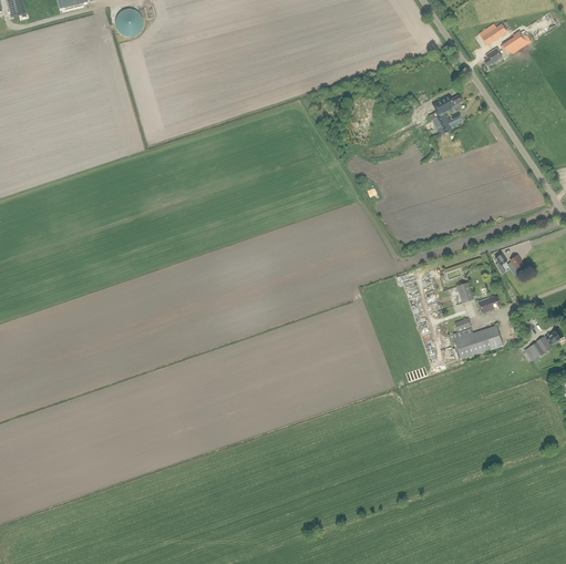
[(6,0),(10,14),(22,11),(19,0),(6,0)]
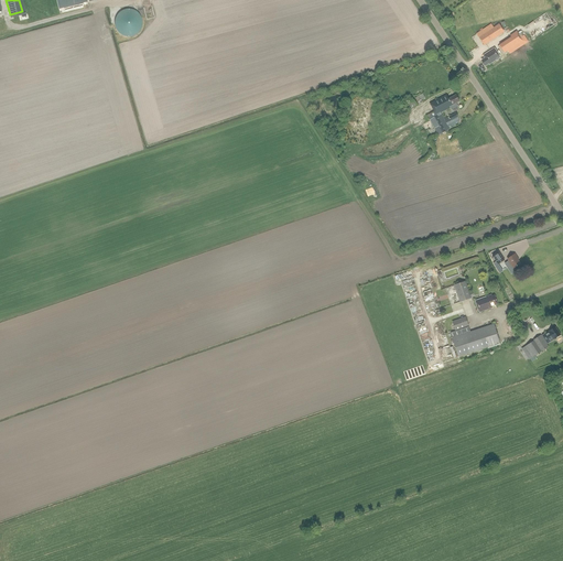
[(123,32),(127,33),(131,33),(134,31),(138,29),(140,25),(141,21),(142,18),(140,13),(138,10),(136,8),(131,6),(128,6),(123,7),(120,8),(117,11),(115,14),(115,18),(115,22),(116,25),(117,29),(120,31),(123,32)]
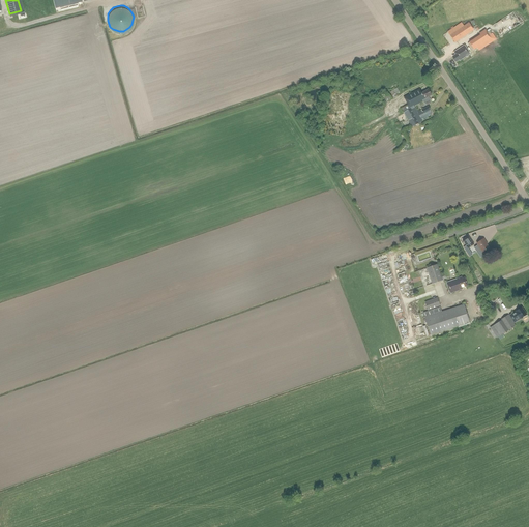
[(468,20),(450,32),(454,38),(472,26),(468,20)]
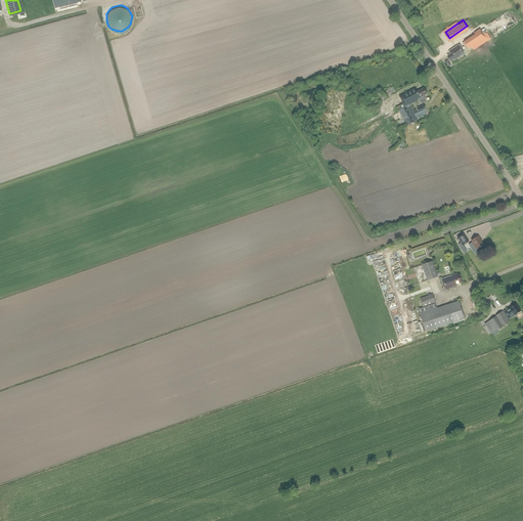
[(479,27),(474,30),(480,38),(484,35),(479,27)]
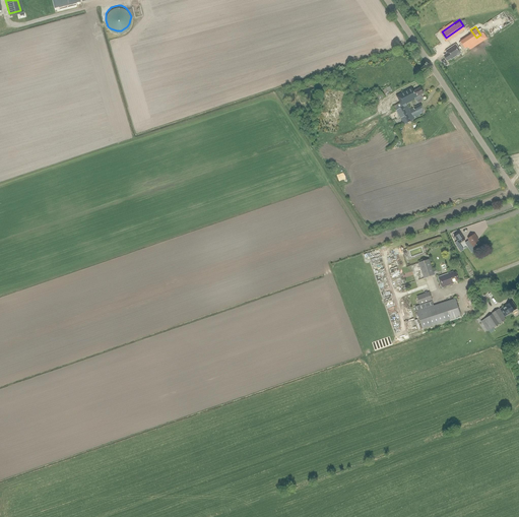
[(466,29),(458,35),(464,45),(471,40),(466,29)]
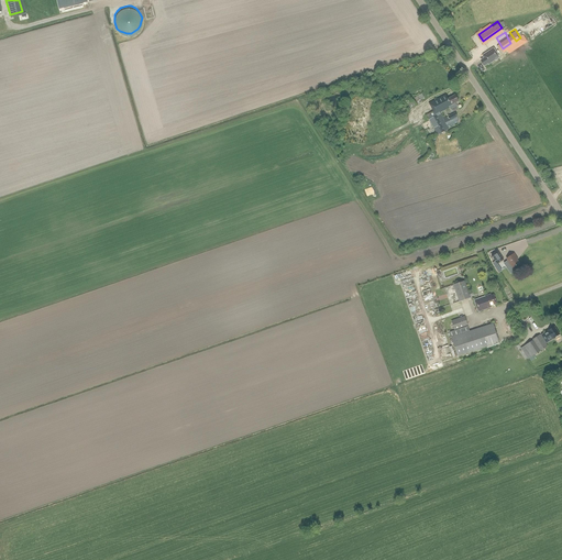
[(484,55),(481,57),(483,62),(487,59),(487,61),(494,56),(495,57),(497,55),(497,54),(498,54),(493,45),(482,52),(483,53),(483,52),(484,54),(483,54),(484,55)]
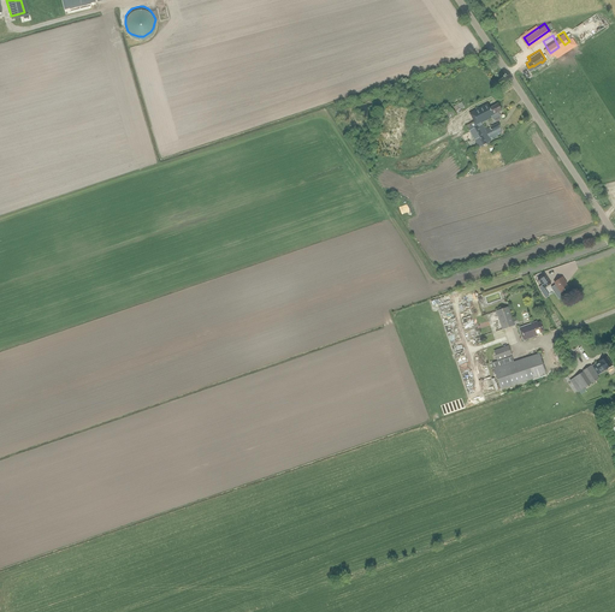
[(453,104),(455,107),(456,110),(461,107),(460,105),(463,104),(461,99),(453,104)]
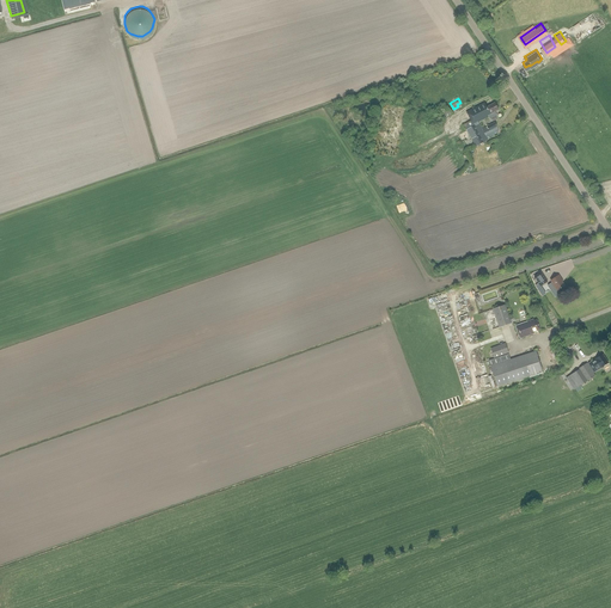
[(470,117),(463,121),(465,127),(466,127),(475,143),(487,137),(483,130),(487,128),(484,124),(481,126),(477,120),(488,114),(489,116),(490,116),(492,117),(496,115),(495,112),(496,112),(494,108),(498,106),(494,99),(486,104),(483,99),(465,109),(470,117)]
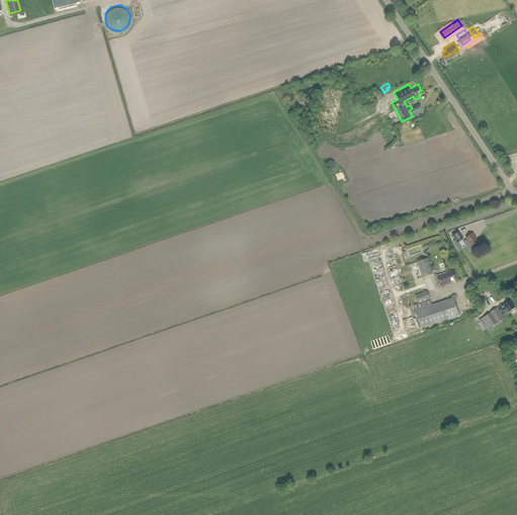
[(377,96),(382,93),(380,91),(379,88),(370,93),(372,97),(376,95),(377,96)]
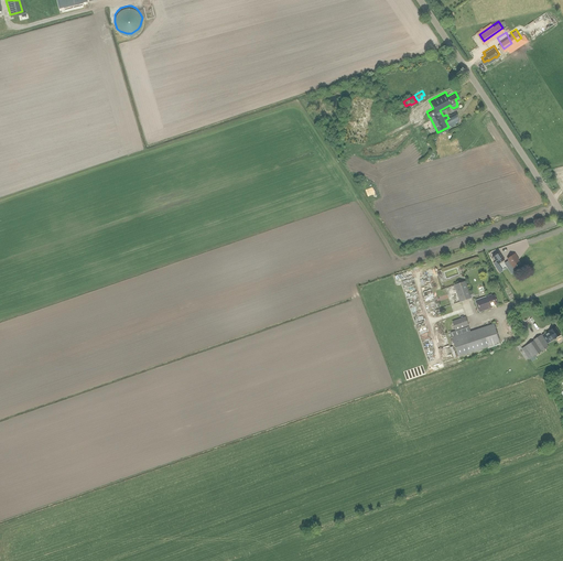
[(498,248),(491,252),(497,261),(504,257),(498,248)]
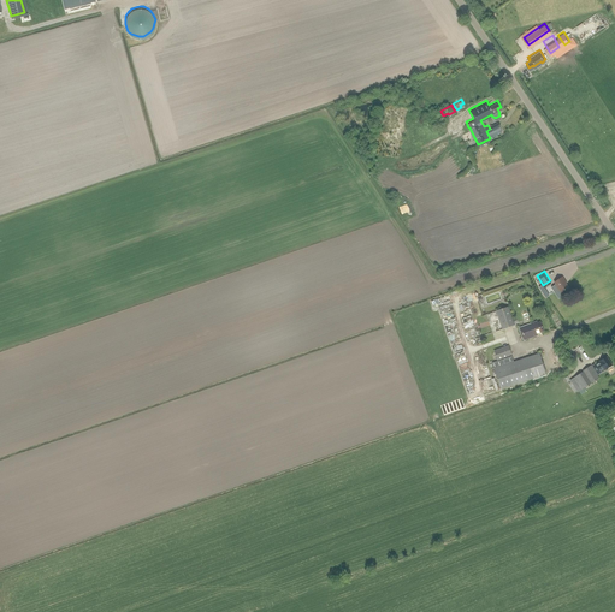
[(560,290),(567,285),(563,278),(561,274),(553,279),(555,281),(550,285),(557,295),(562,292),(560,290)]
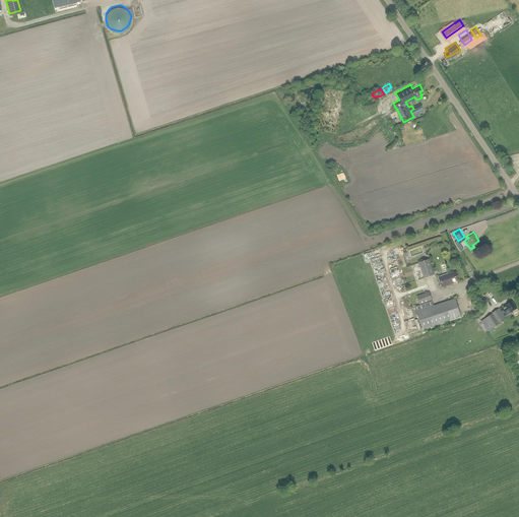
[(417,260),(424,275),(434,271),(429,256),(417,260)]
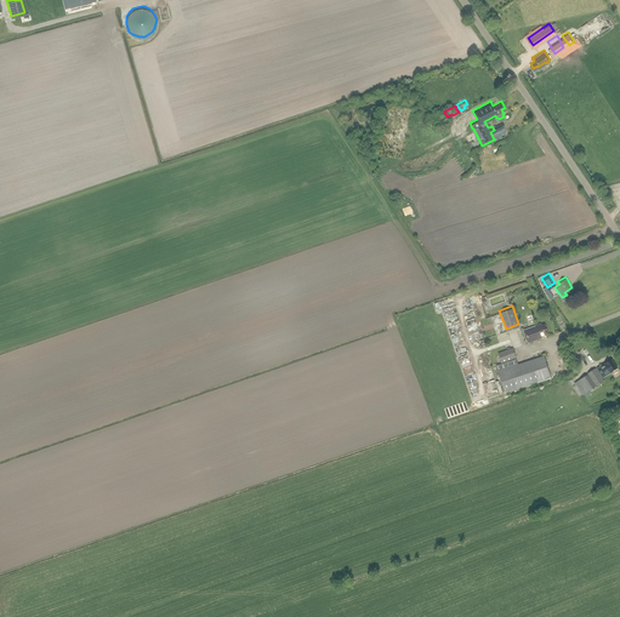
[(524,331),(525,336),(527,340),(541,335),(540,332),(546,331),(544,321),(541,323),(540,321),(522,327),(524,331)]
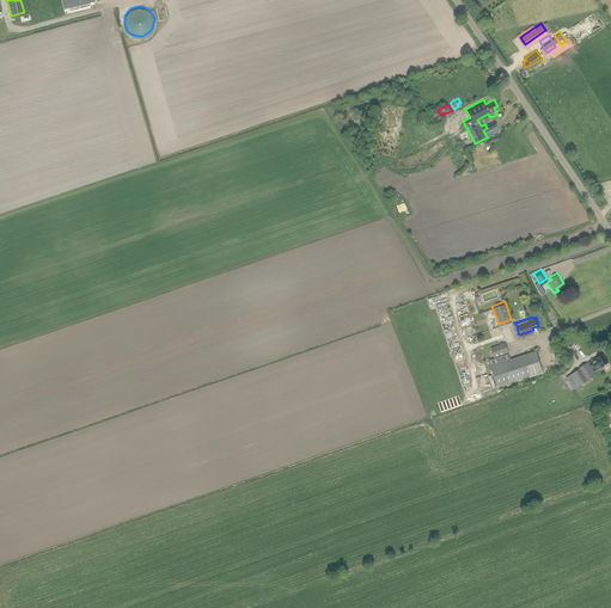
[(489,345),(493,355),(507,350),(505,341),(489,345)]
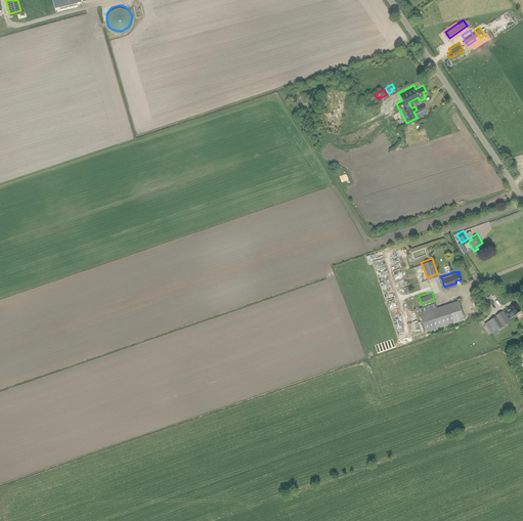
[(419,311),(425,329),(464,315),(459,298),(419,311)]
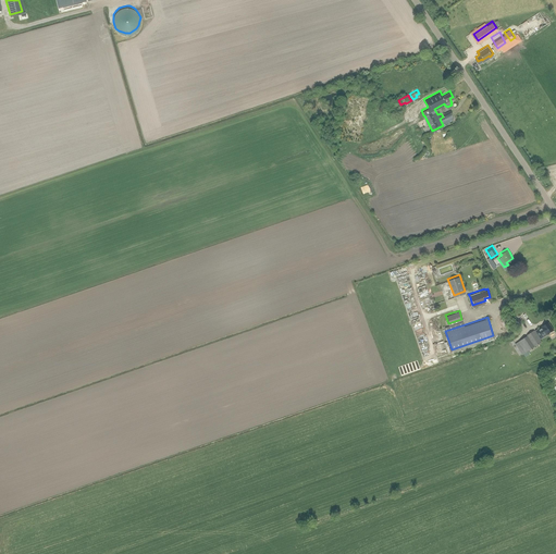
[(540,336),(543,334),(546,332),(553,328),(547,320),(541,324),(538,327),(534,329),(540,336)]
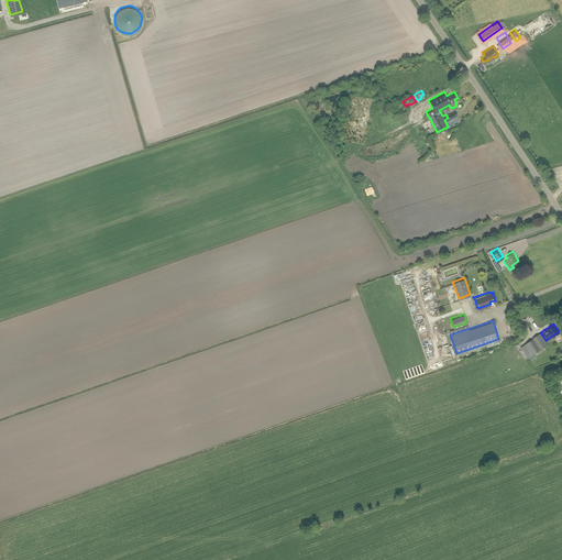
[(527,355),(547,343),(539,331),(531,336),(532,337),(520,344),(527,355)]
